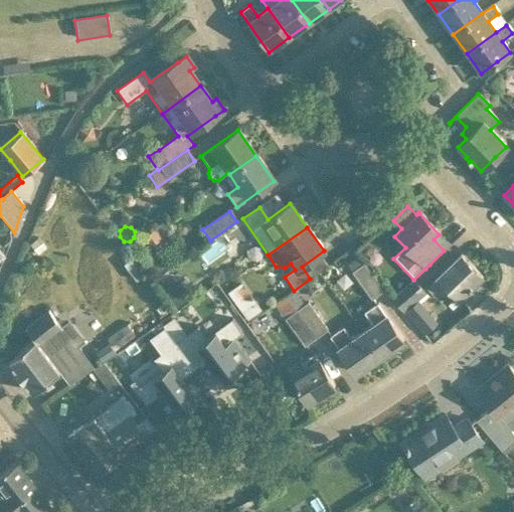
[(152,228),(141,235),(149,246),(160,239),(152,228)]
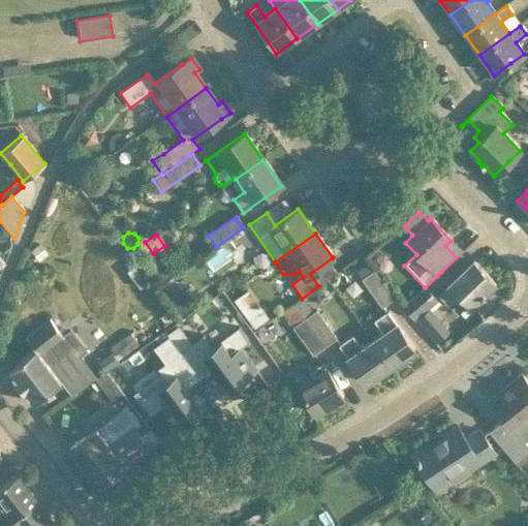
[(459,297),(470,309),(474,312),(485,303),(480,299),(494,286),(472,264),(437,297),(447,307),(459,297)]
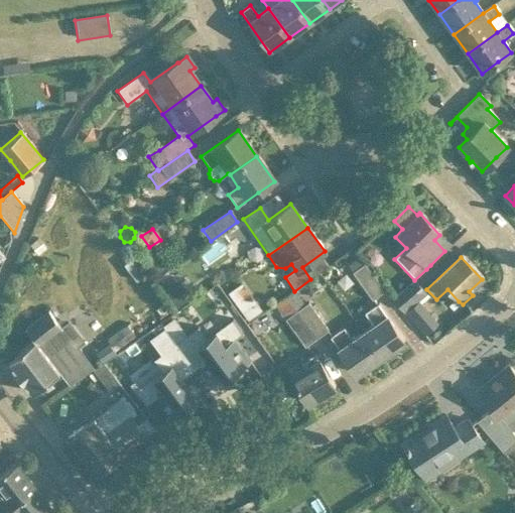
[(364,265),(352,274),(372,301),(386,291),(364,265)]
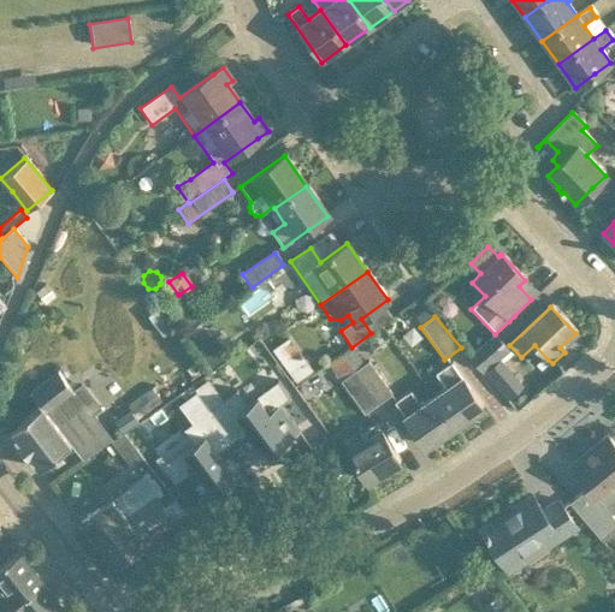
[(508,350),(494,334),(468,356),(483,372),(508,350)]
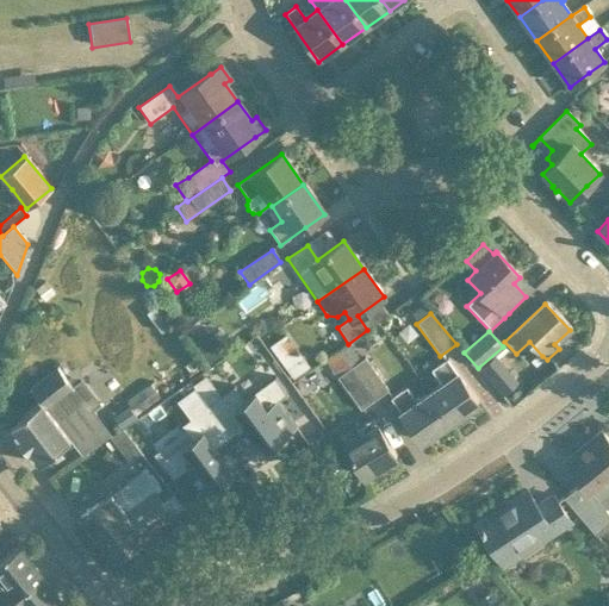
[(225,353),(210,333),(191,347),(205,367),(225,353)]
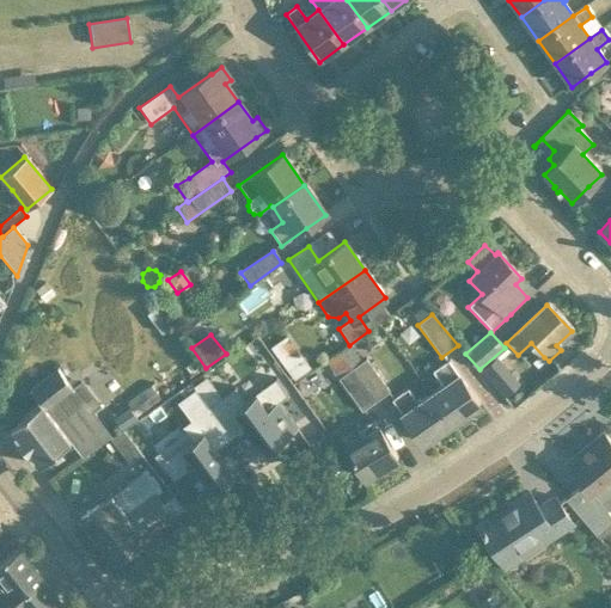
[(347,345),(337,352),(376,404),(389,394),(365,362),(361,364),(347,345)]
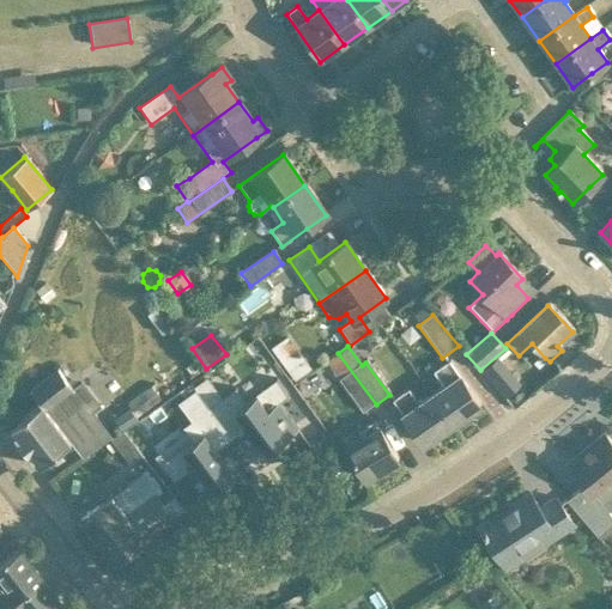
[(338,353),(326,364),(363,414),(376,405),(338,353)]
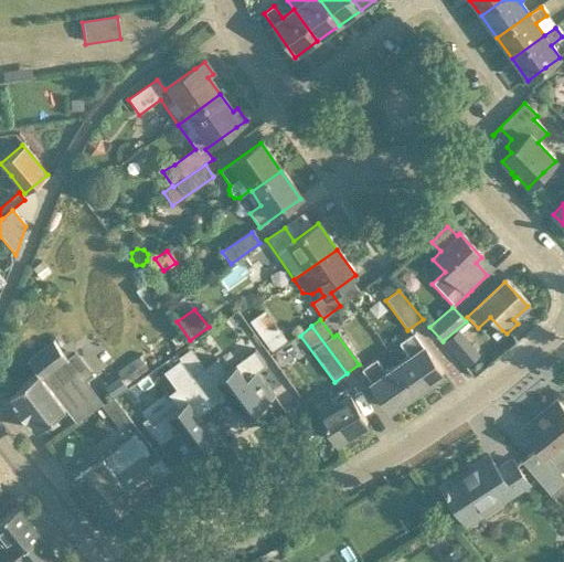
[(277,329),(259,341),(268,354),(286,341),(277,329)]
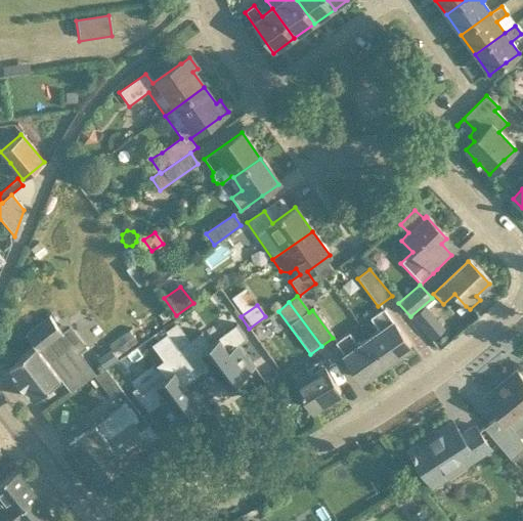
[(425,307),(411,318),(422,330),(434,318),(425,307)]
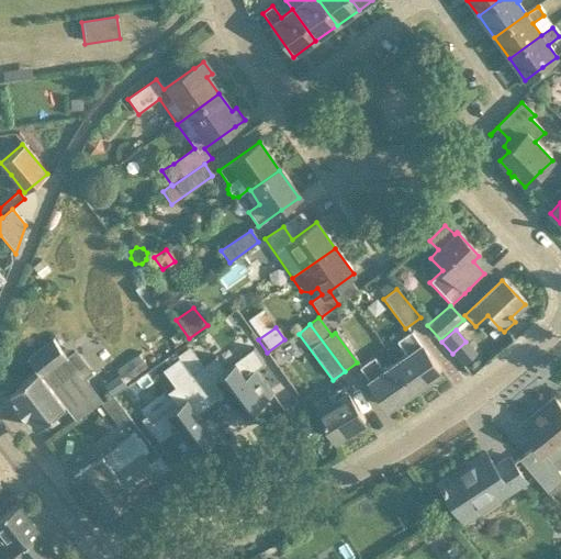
[(439,372),(427,355),(412,333),(397,343),(406,356),(394,365),(414,391),(439,372)]
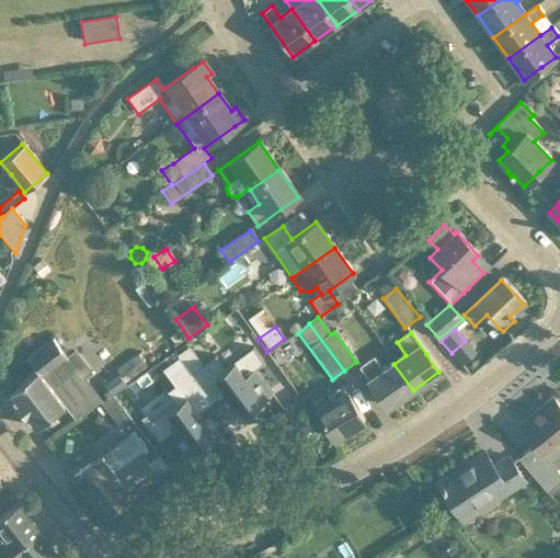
[(8,394),(34,429),(80,393),(69,378),(53,391),(43,379),(67,360),(53,340),(27,360),(36,372),(8,394)]
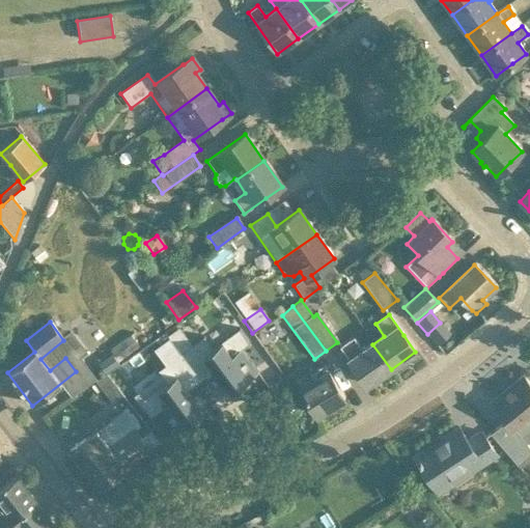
[(179,331),(169,339),(199,380),(213,369),(230,393),(257,373),(241,352),(250,344),(239,330),(212,350),(203,337),(191,346),(179,331)]
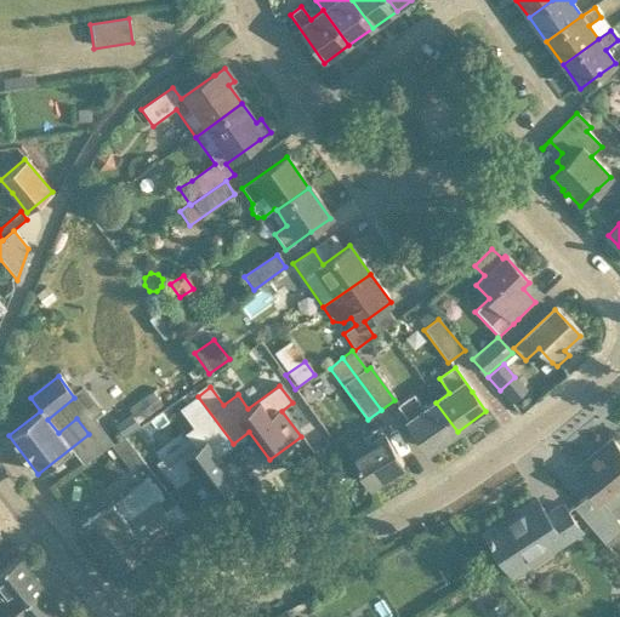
[(152,394),(128,411),(137,426),(161,407),(152,394)]
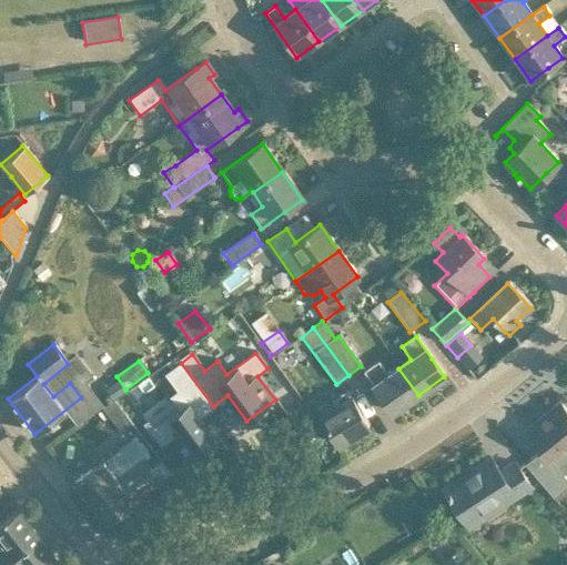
[(392,413),(418,395),(398,369),(388,375),(378,362),(364,373),(392,413)]
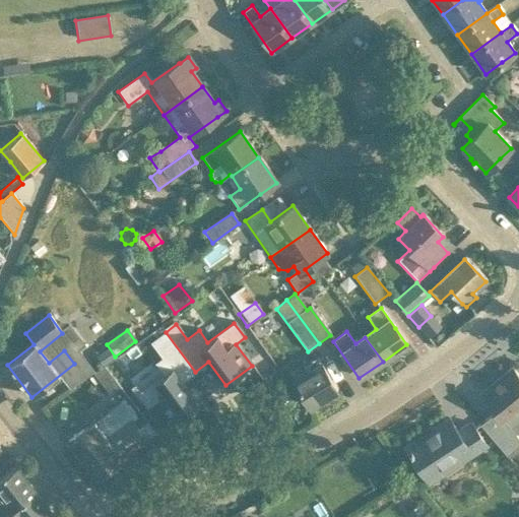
[(163,375),(136,394),(147,409),(156,402),(173,425),(199,404),(182,382),(195,372),(166,332),(165,332),(149,343),(158,353),(161,359),(154,364),(163,375)]
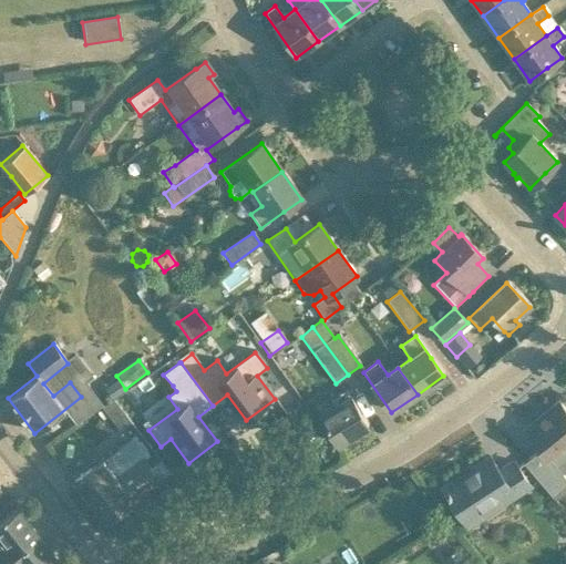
[(368,426),(356,407),(346,390),(329,401),(333,408),(320,416),(337,444),(368,426)]
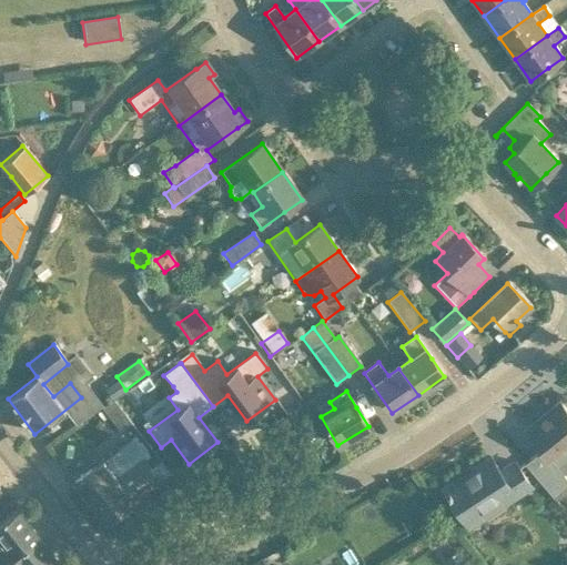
[(113,402),(102,410),(119,432),(130,424),(113,402)]
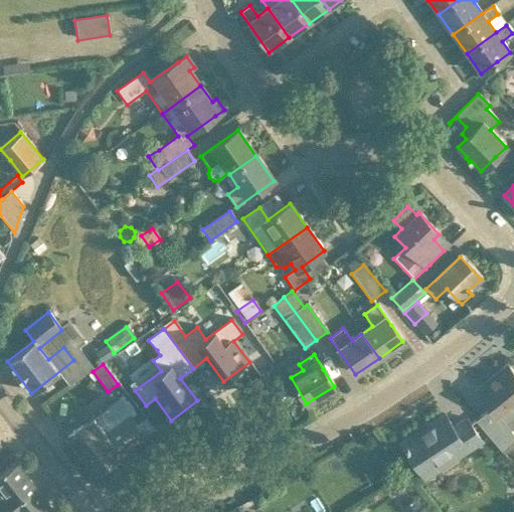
[(475,421),(488,438),(500,454),(513,442),(513,435),(510,430),(513,425),(513,374),(508,367),(477,392),(490,409),(475,421)]
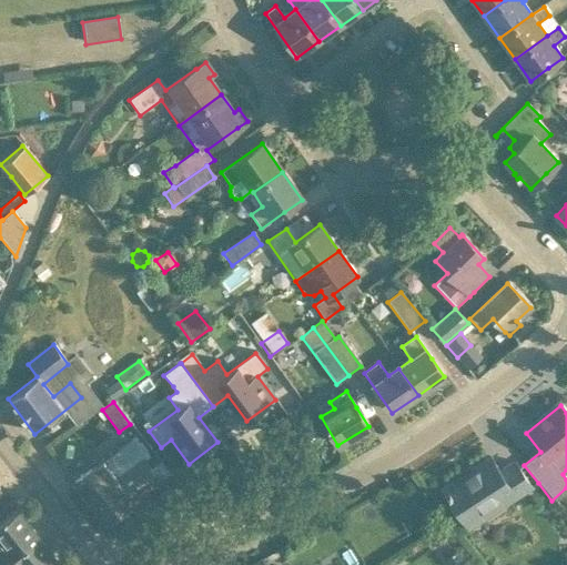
[(73,484),(89,504),(144,463),(143,461),(149,457),(135,440),(104,463),(103,462),(79,477),(80,480),(73,484)]
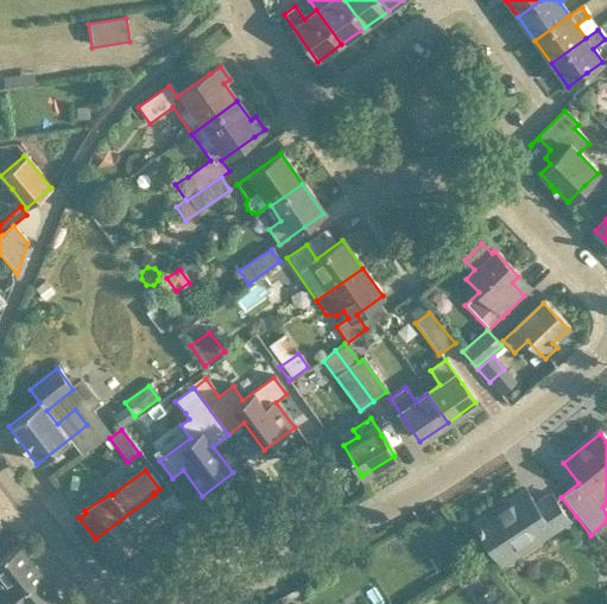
[(474,523),(486,544),(497,559),(547,526),(551,534),(568,523),(550,495),(533,506),(524,490),(474,523)]
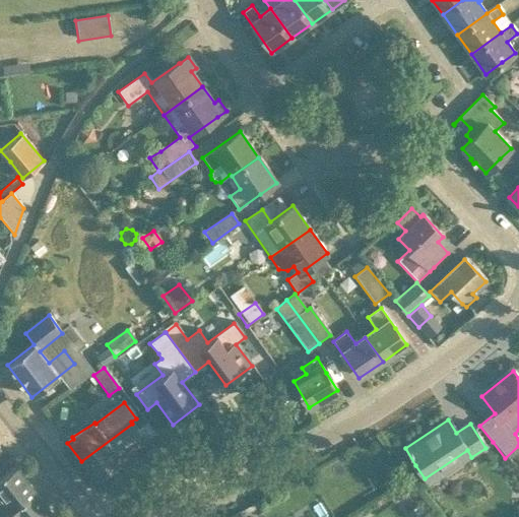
[(146,442),(132,424),(81,461),(95,480),(146,442)]
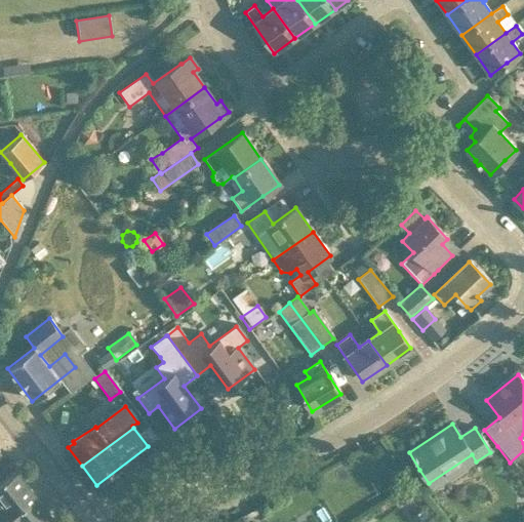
[(4,521),(36,497),(15,472),(0,484),(0,504),(2,507),(0,508),(0,521),(4,521)]
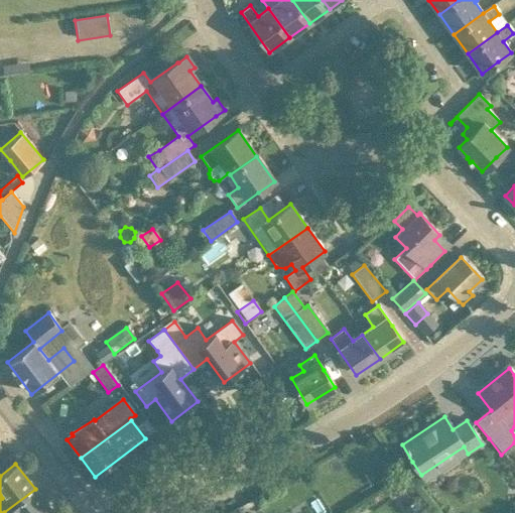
[(53,512),(35,489),(4,512),(53,512)]
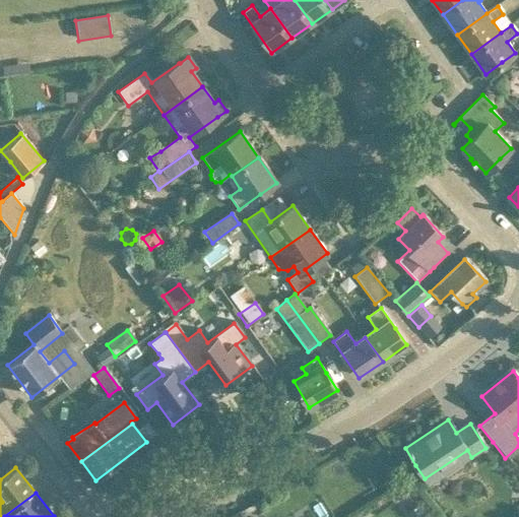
[(429,516),(418,503),(405,514),(407,516),(429,516)]
